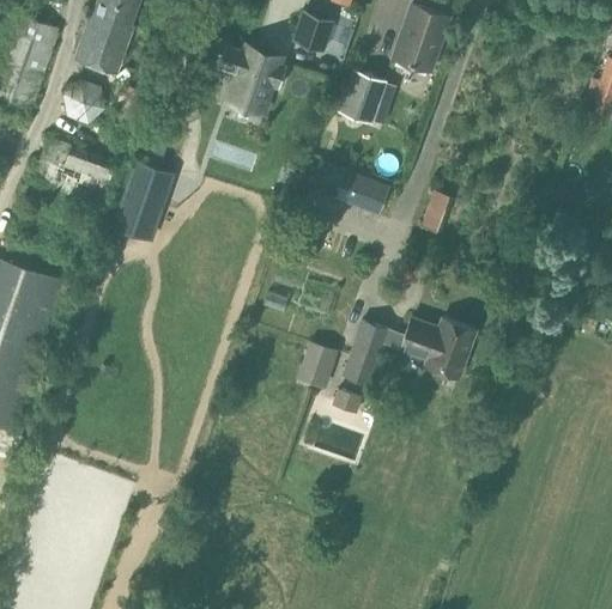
[(97,0),(94,13),(91,12),(73,60),(116,75),(134,28),(132,26),(140,0),(97,0)]
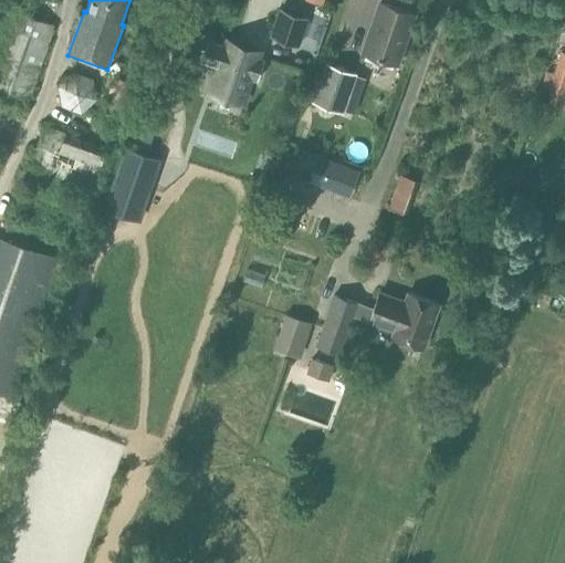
[(415,17),(379,4),(372,27),(407,39),(415,17)]
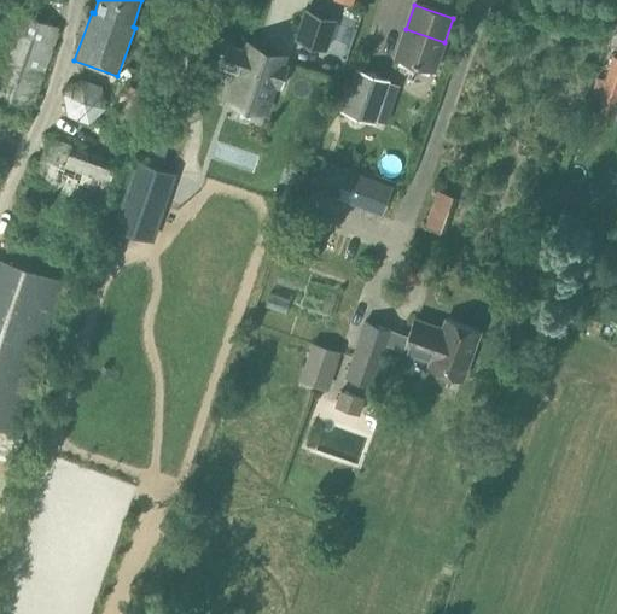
[(306,13),(298,37),(297,41),(325,52),(337,17),(313,9),(312,16),(306,13)]
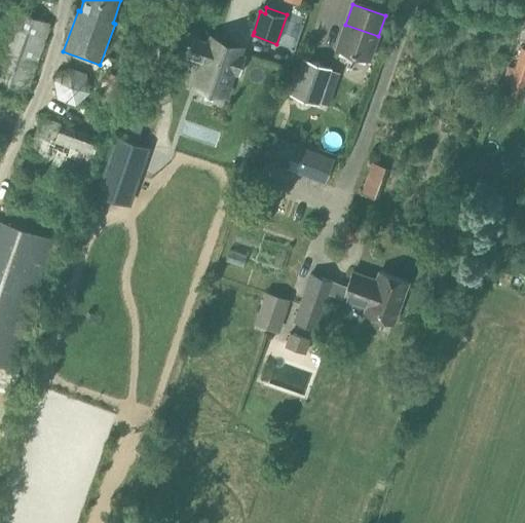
[(51,26),(15,13),(0,55),(0,95),(23,103),(51,26)]
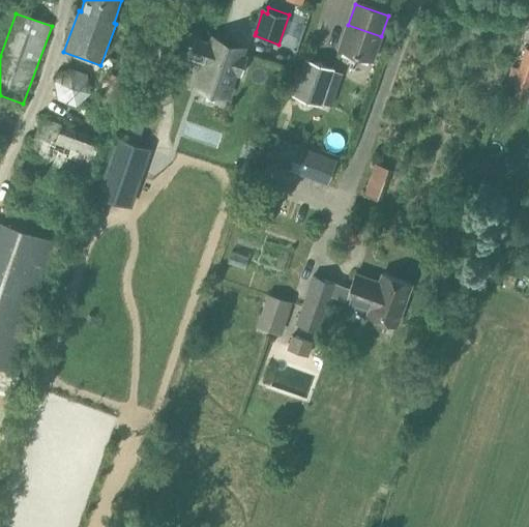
[(339,51),(372,62),(381,36),(348,25),(339,51)]
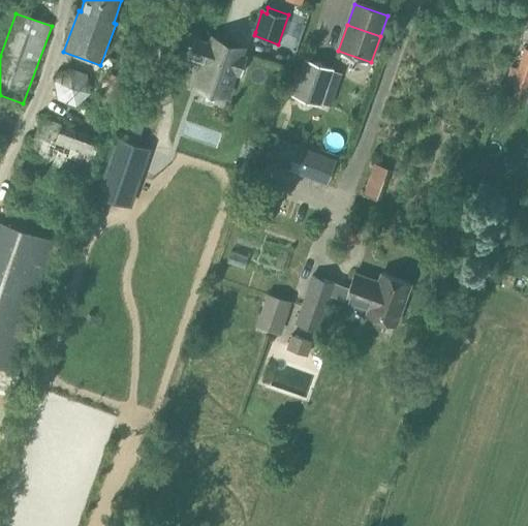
[(187,60),(209,67),(202,89),(222,96),(230,74),(240,78),(247,57),(238,54),(239,50),(216,41),(215,45),(194,38),(187,60)]
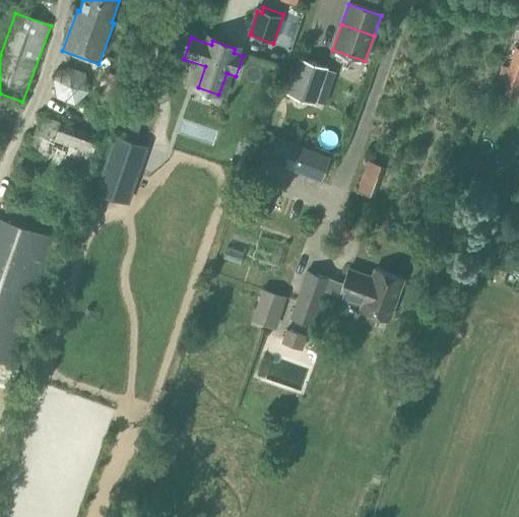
[(518,52),(515,51),(509,69),(518,72),(518,52)]
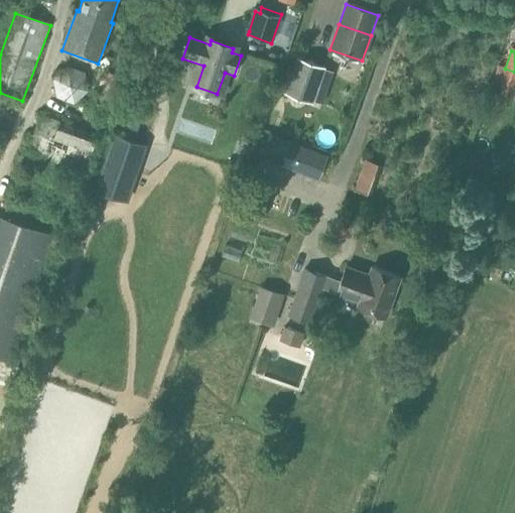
[(295,58),(282,95),(313,106),(320,86),(327,69),(295,58)]
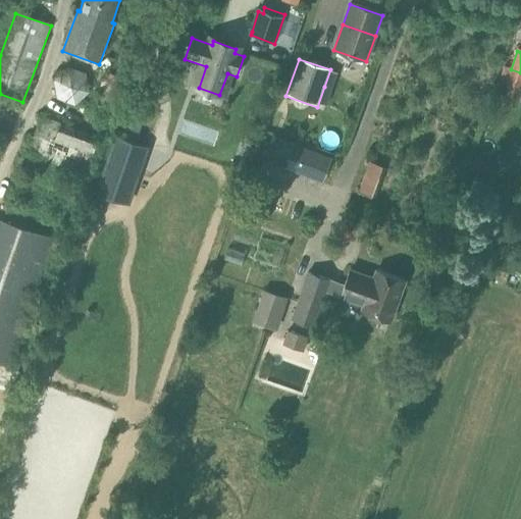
[(68,68),(53,82),(57,100),(75,107),(89,94),(86,74),(68,68)]
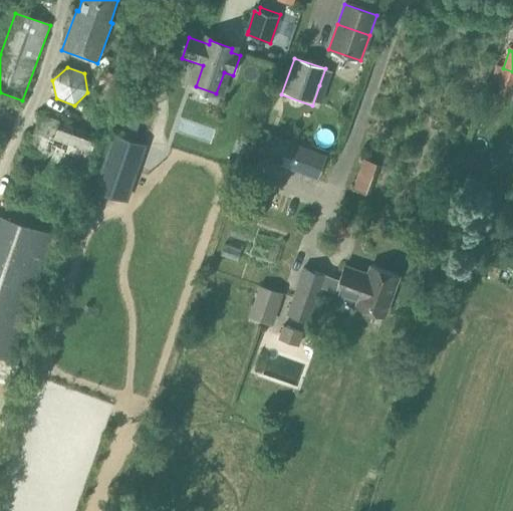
[(496,93),(511,98),(512,90),(512,71),(503,68),(496,93)]
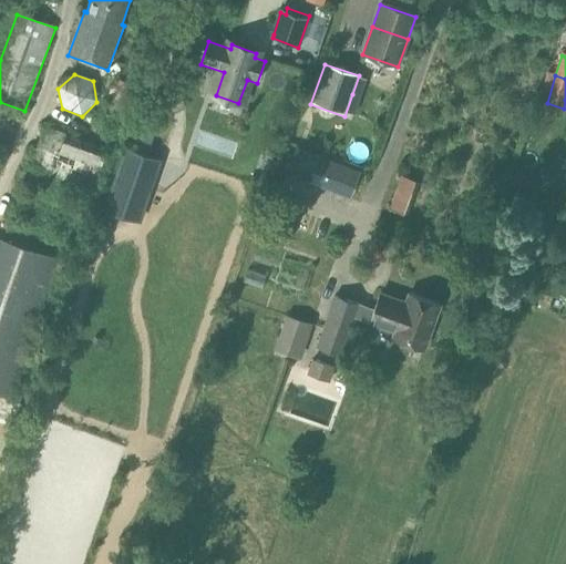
[(85,143),(44,127),(30,170),(92,192),(100,171),(107,153),(85,143)]
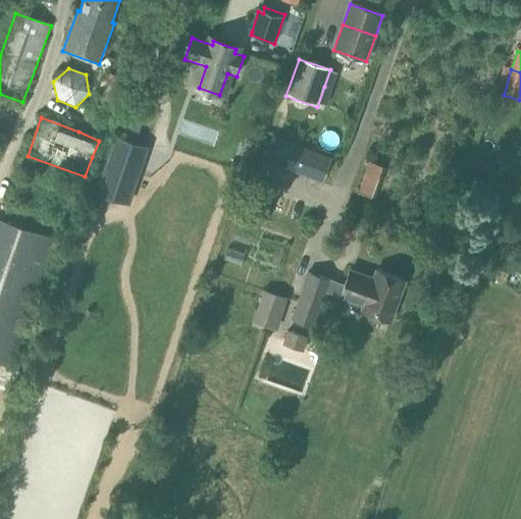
[(330,158),(273,137),(264,160),(321,183),(330,158)]
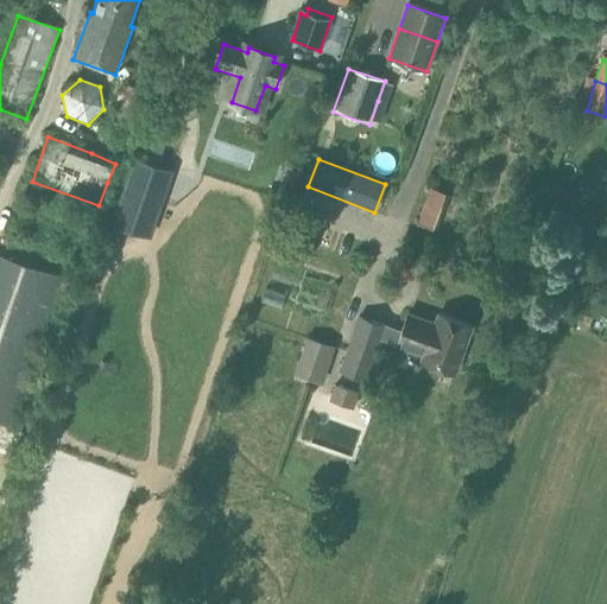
[(137,163),(113,230),(149,242),(171,175),(137,163)]
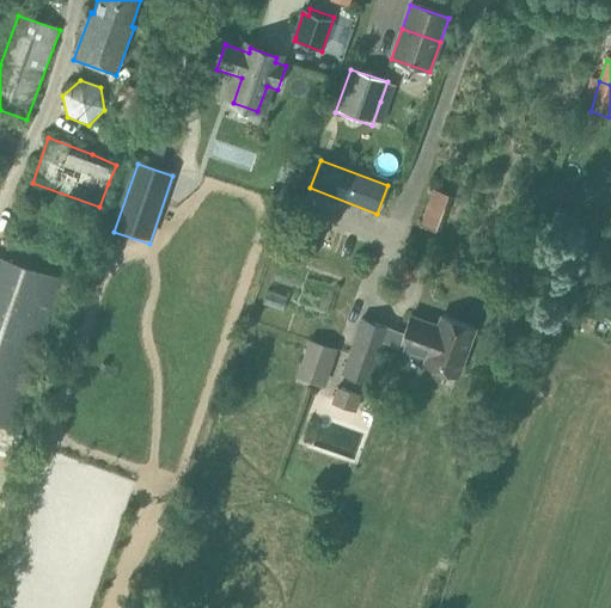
[(420,227),(439,234),(452,197),(433,191),(420,227)]
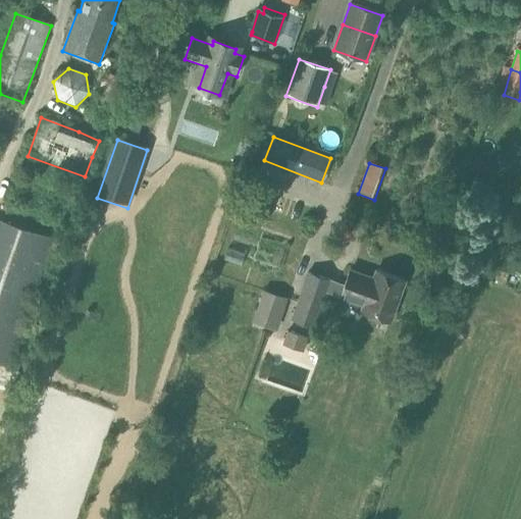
[(0,365),(7,368),(53,240),(0,220),(0,365)]
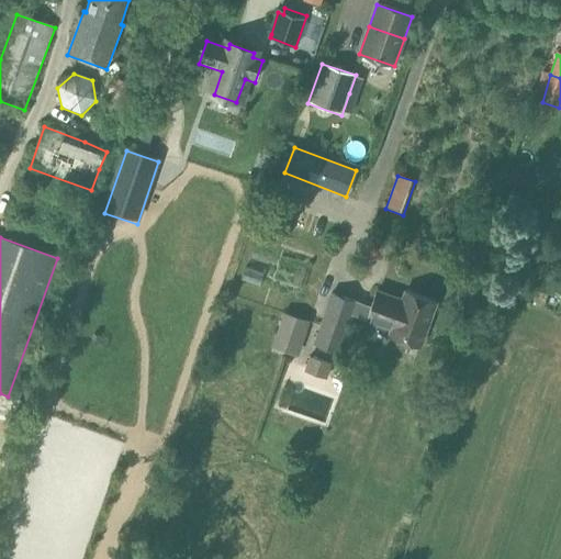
[(560,269),(558,269),(551,294),(560,297),(560,269)]
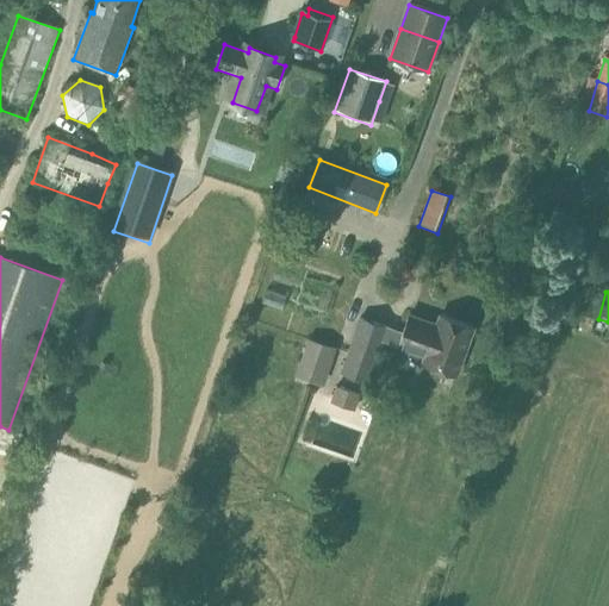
[(474,329),(437,317),(435,325),(406,316),(399,335),(389,330),(389,329),(359,319),(340,375),(368,386),(378,358),(384,342),(397,347),(396,349),(422,358),(420,364),(458,379),(474,329)]
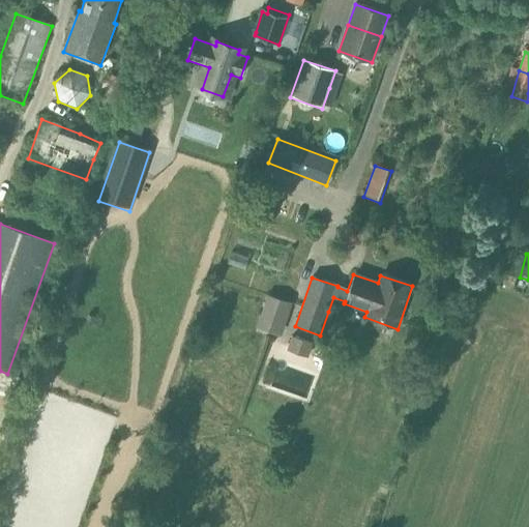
[(281,338),(292,304),(269,297),(258,329),(281,338)]
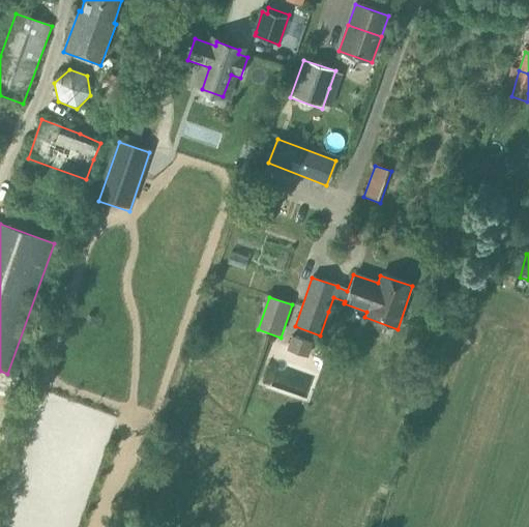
[(287,352),(307,359),(313,345),(292,338),(287,352)]
